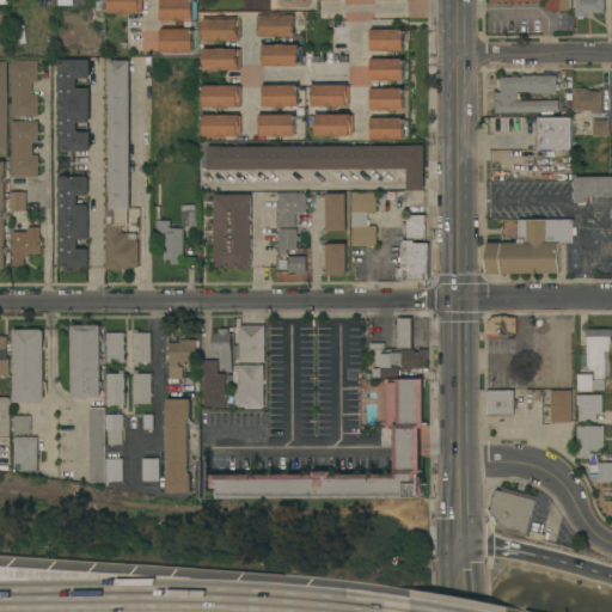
[(142,0),(142,12),(139,12),(139,13),(109,13),(109,0),(142,0)]
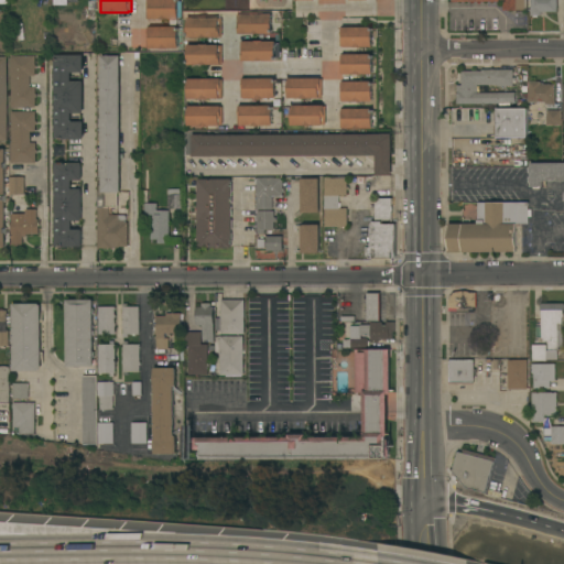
[(147,0),(177,0),(177,20),(150,20),(150,19),(147,19),(147,0)]
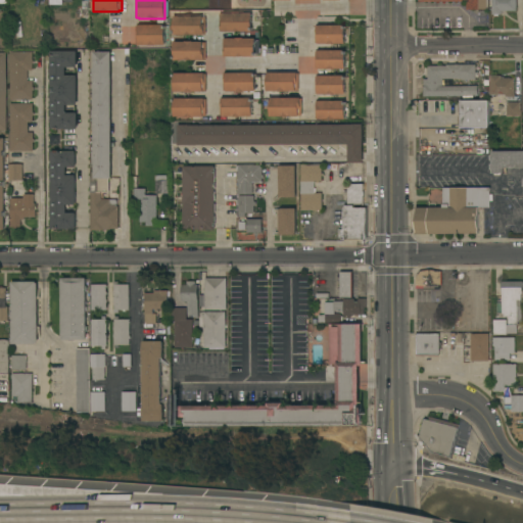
[(488,0),(488,9),(466,10),(466,2),(418,2),(418,0),(488,0)]
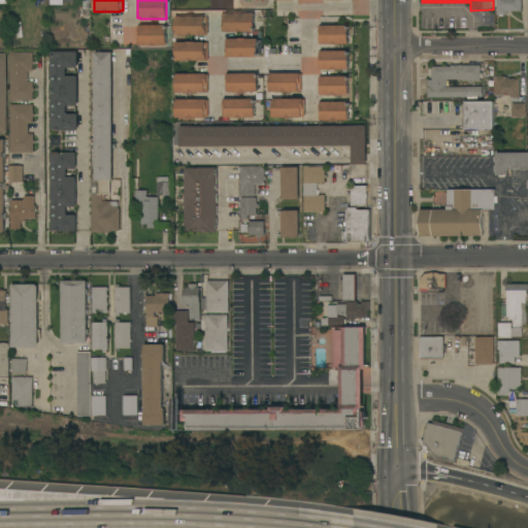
[(496,0),(521,0),(521,11),(505,11),(505,14),(496,14),(496,0)]
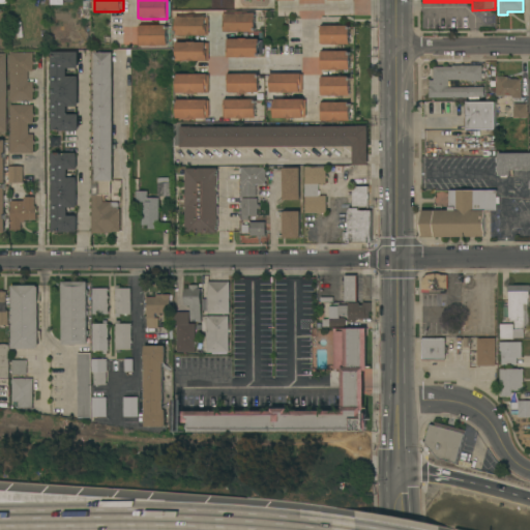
[(224,32),(224,31),(223,31),(223,15),(226,15),(226,13),(256,13),(255,32),(224,32)]
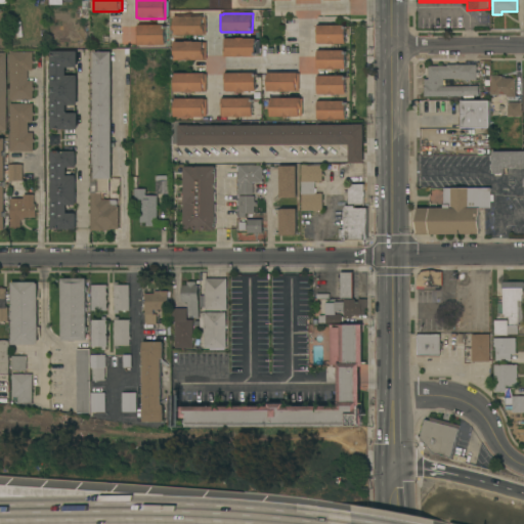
[(203,16),(203,17),(207,17),(207,34),(205,34),(205,36),(174,36),(174,16),(203,16)]
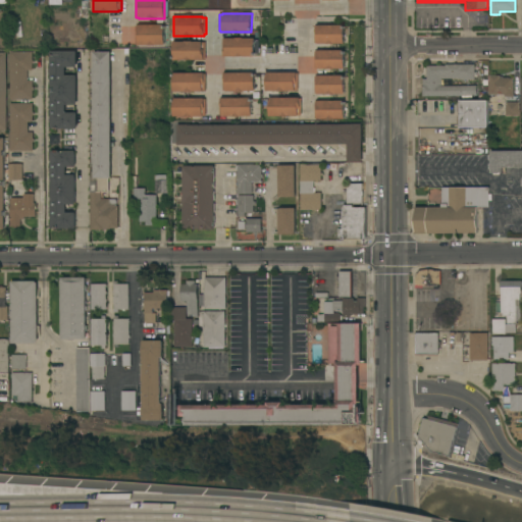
[(136,27),(139,25),(164,24),(164,45),(139,46),(139,45),(136,45),(136,27)]
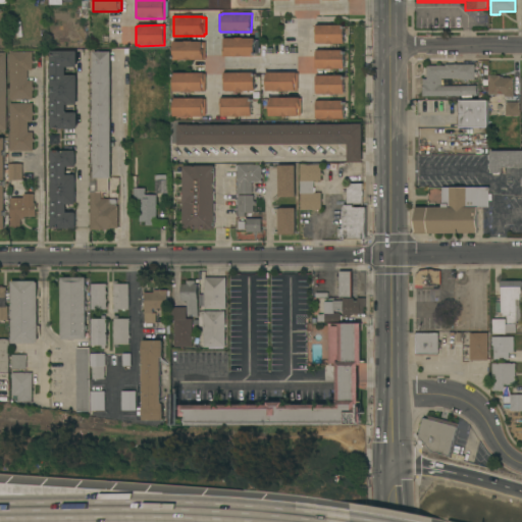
[(344,25),(345,44),(316,44),(316,43),(314,43),(314,25),(317,25),(344,25)]
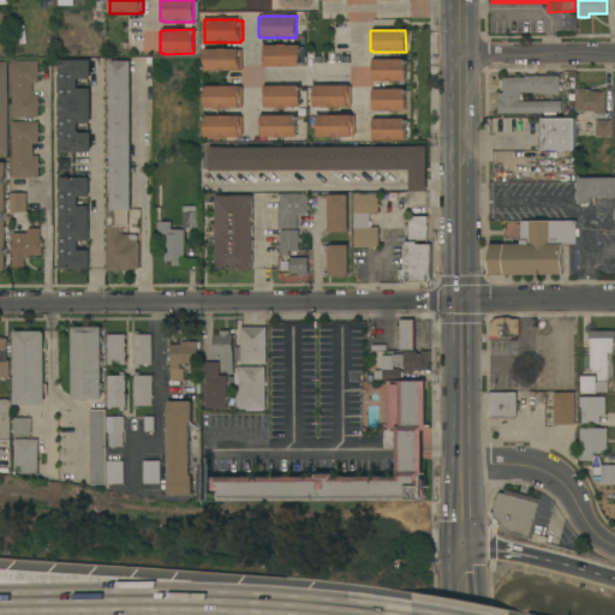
[(300,45),(300,67),(263,67),(263,65),(262,65),(262,46),(266,47),(266,45),(300,45)]
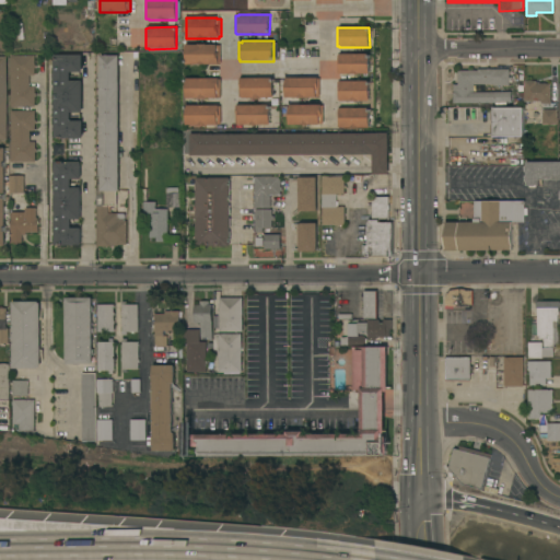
[(218,45),(221,45),(221,63),(219,63),(219,65),(186,65),(186,45),(218,45)]
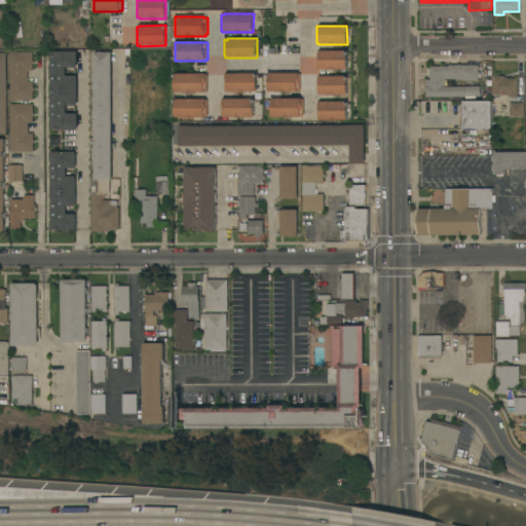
[(347,51),(346,70),(318,70),(318,69),(316,69),(317,51),(320,51),(320,50),(347,51)]
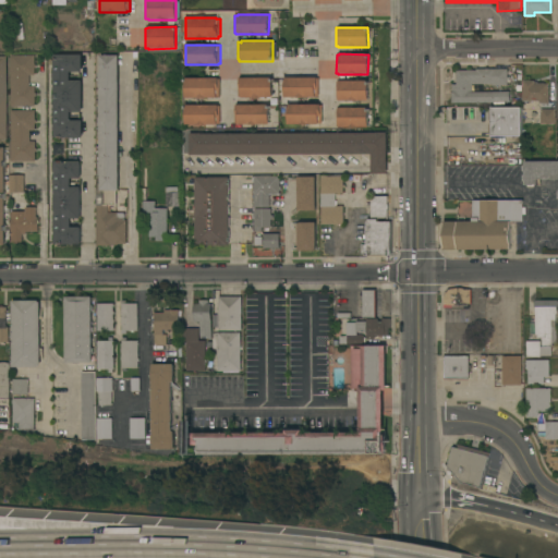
[(53,55),(82,55),(82,72),(70,72),(70,81),(82,81),(82,112),(70,112),(70,120),(82,120),(82,137),(55,137),(53,55)]
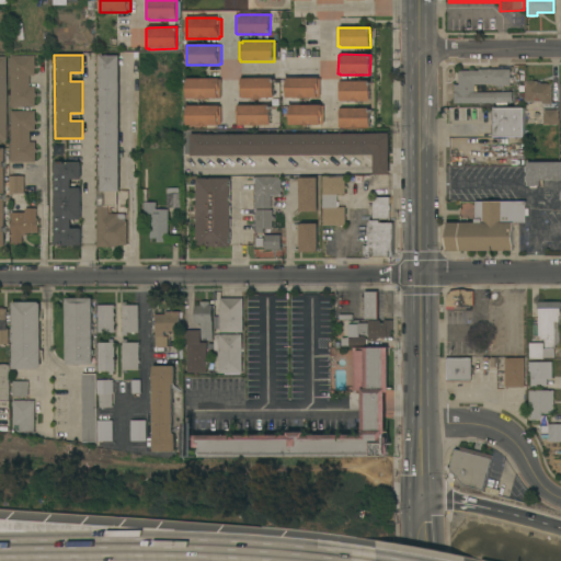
[(10,56),(35,56),(35,66),(36,69),(35,69),(35,76),(30,76),(30,87),(35,87),(35,94),(36,94),(36,98),(35,98),(35,107),(10,107),(10,56)]
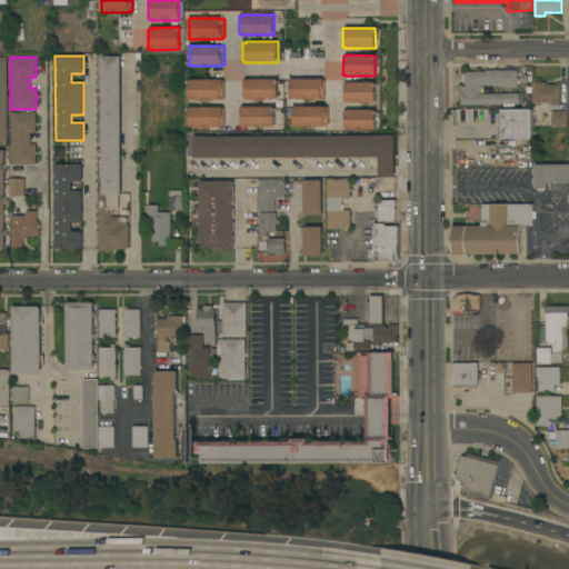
[(121,195),(118,195),(118,210),(110,210),(110,217),(128,217),(128,225),(129,225),(129,249),(120,249),(120,250),(112,250),(112,251),(98,251),(98,240),(99,240),(99,193),(102,193),(101,177),(100,177),(100,165),(101,165),(101,131),(100,131),(100,119),(101,119),(101,87),(100,87),(100,75),(101,75),(101,57),(120,57),(121,195)]
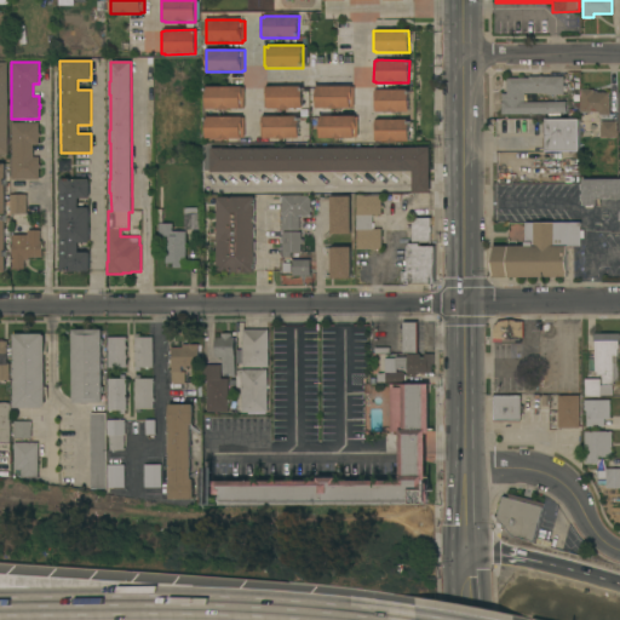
[(567,102),(567,114),(503,115),(501,95),(507,95),(507,79),(528,79),(528,76),(563,76),(563,95),(546,96),(546,93),(524,93),(524,102),(567,102)]
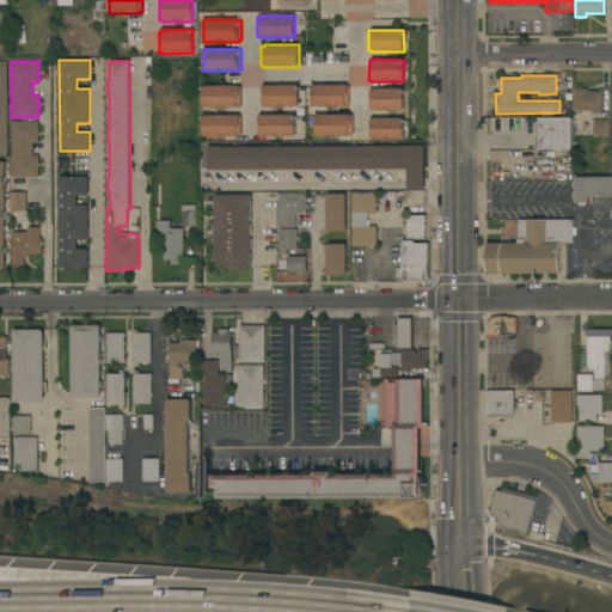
[(299,108),(264,108),(264,106),(261,106),(261,87),(262,87),(262,85),(299,85),(299,108)]
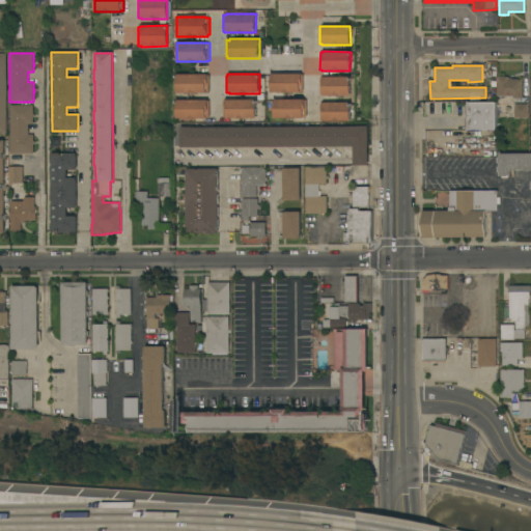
[(302,74),(302,75),(303,75),(303,92),(300,91),(300,93),(271,93),(271,74),(302,74)]
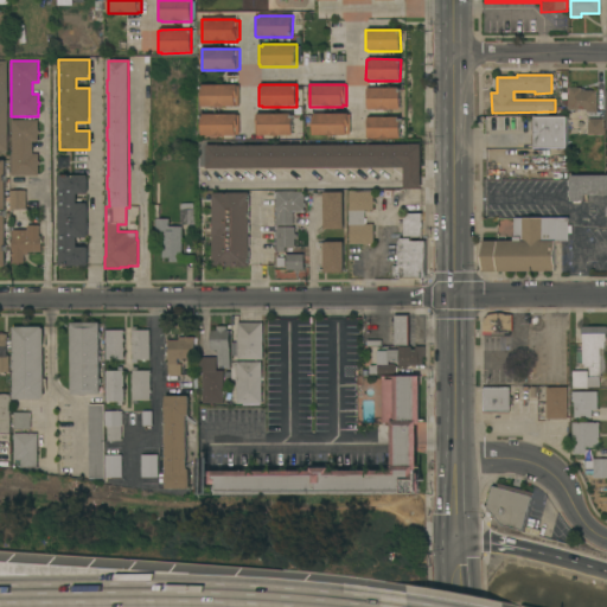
[(237,85),(238,85),(240,106),(236,106),(236,107),(202,107),(202,85),(237,85)]
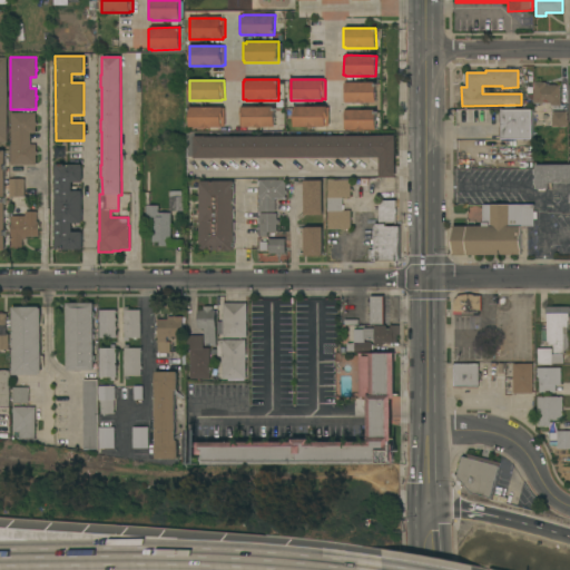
[(375,82),(376,102),(346,104),(346,101),(344,101),(343,84),(346,84),(346,82),(375,82)]
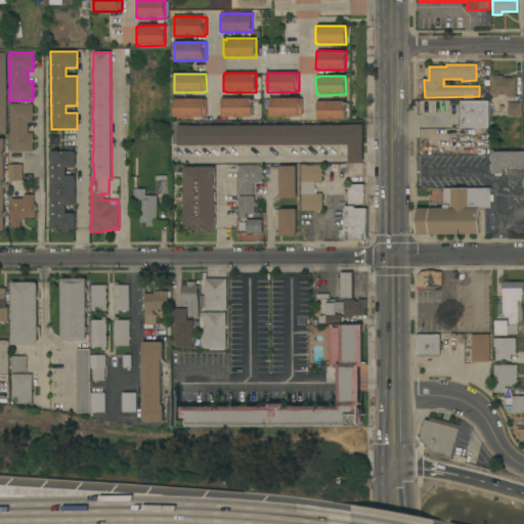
[(516,98),(507,98),(507,97),(506,97),(506,95),(491,95),(491,76),(501,76),(501,77),(505,77),(505,79),(516,79),(516,98)]
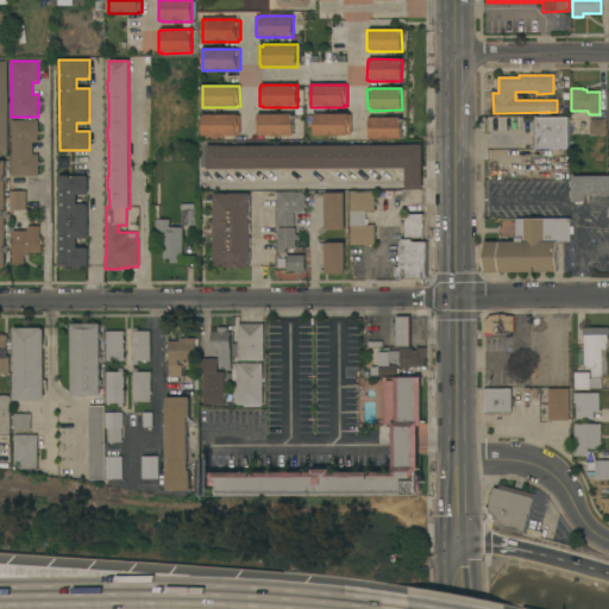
[(238,114),(238,115),(240,115),(240,136),(237,135),(237,137),(202,137),(203,114),(238,114)]
